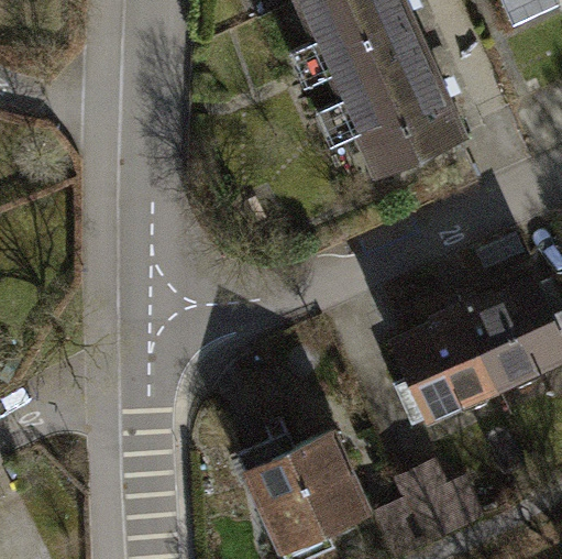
[(339,89),(429,48),(406,0),(307,0),(300,3),(319,45),(296,55),(309,86),(332,75),(339,89)]
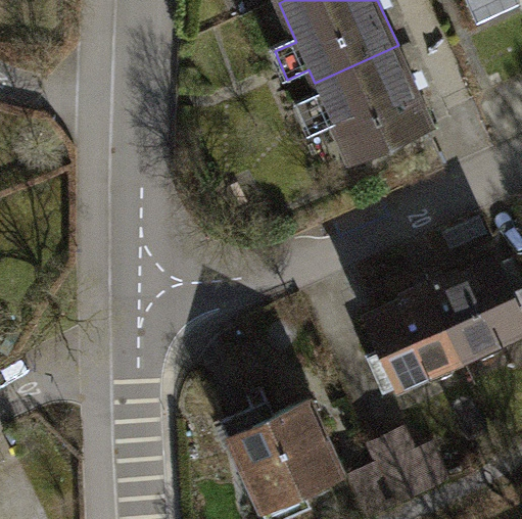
[(468,0),(480,27),(521,7),(521,5),(519,0),(468,0)]
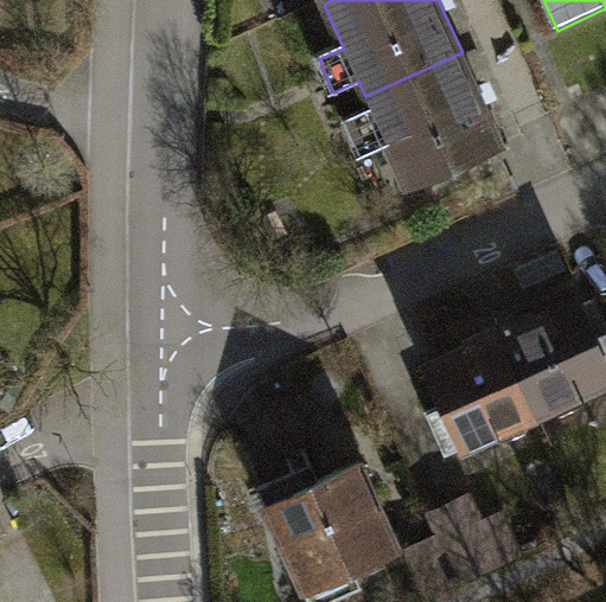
[(408,192),(505,148),(463,52),(365,96),(372,111),(346,123),(361,155),(387,145),(408,192)]
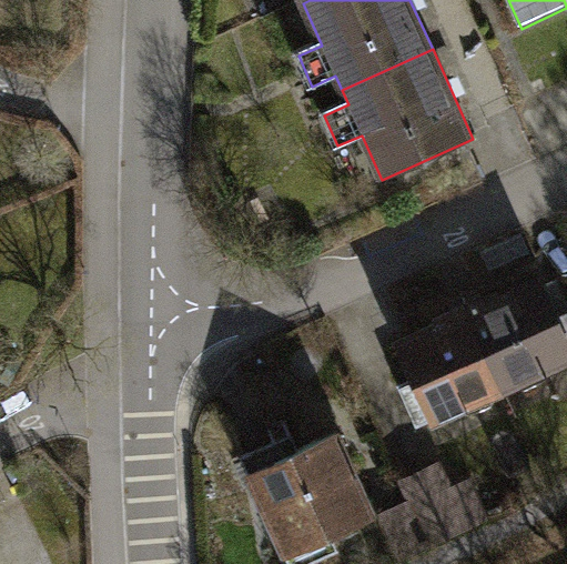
[(546,310),(532,279),(461,311),(499,398),(566,366),(566,311),(563,302),(546,310)]
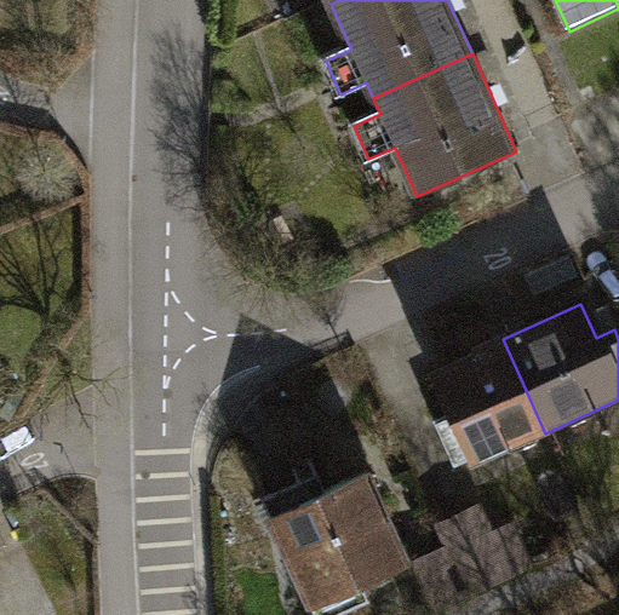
[(545,434),(503,339),(425,374),(445,418),(424,426),(447,478),(545,434)]
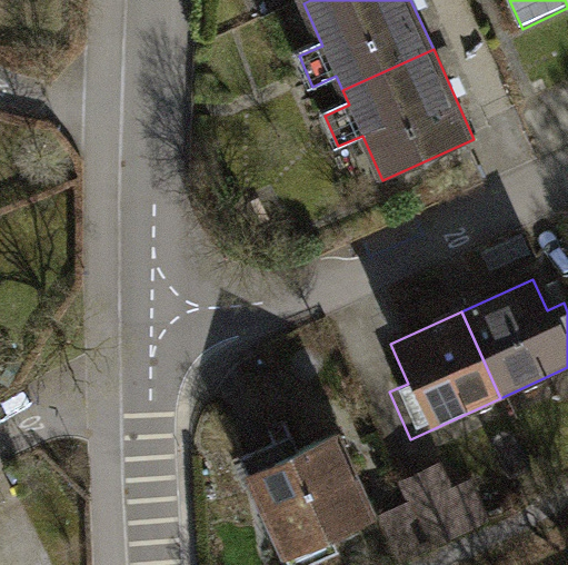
[(375,518),(338,436),(276,464),(269,449),(245,461),(291,564),(311,564),(338,553),(331,538),(375,518)]
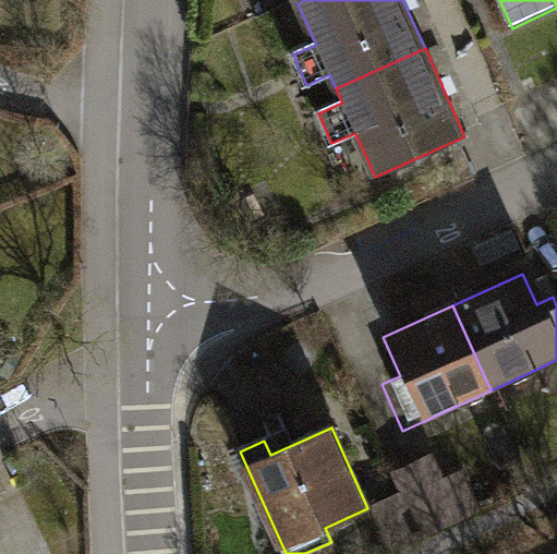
[(404,496),(424,538),(480,512),(463,477),(444,485),(432,459),(395,477),(404,496)]
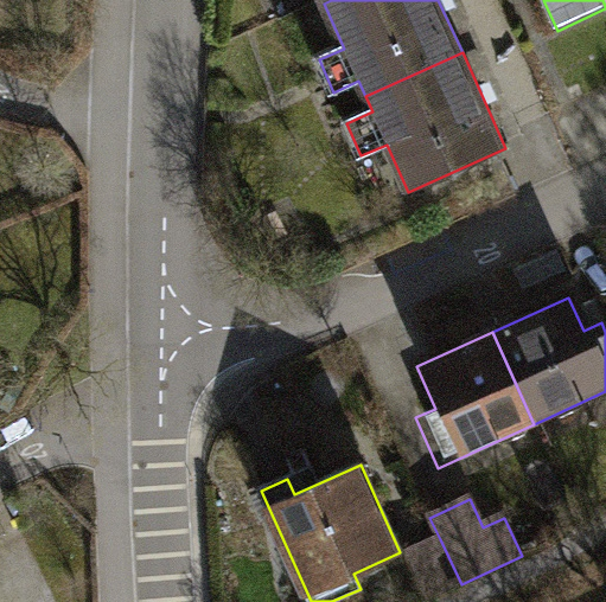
[(461,584),(440,539),(412,552),(433,597),(461,584)]
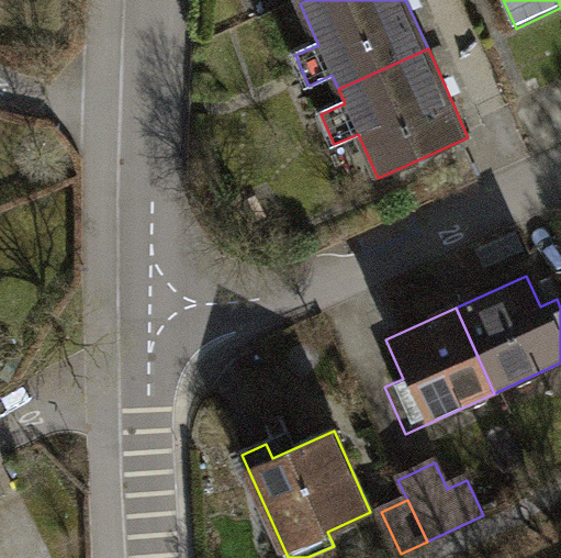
All buildings are outlined.
